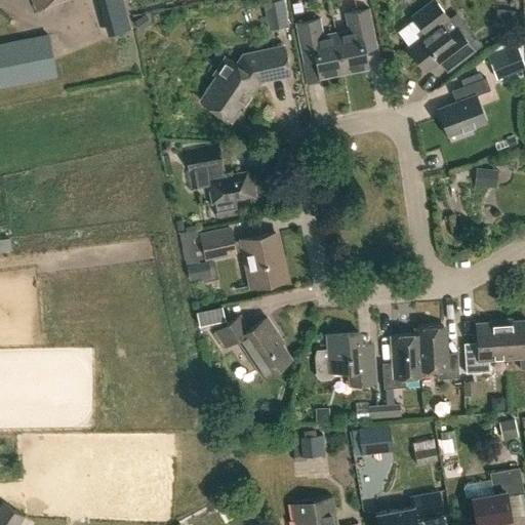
[(30,0),(35,10),(59,0),(30,0)]
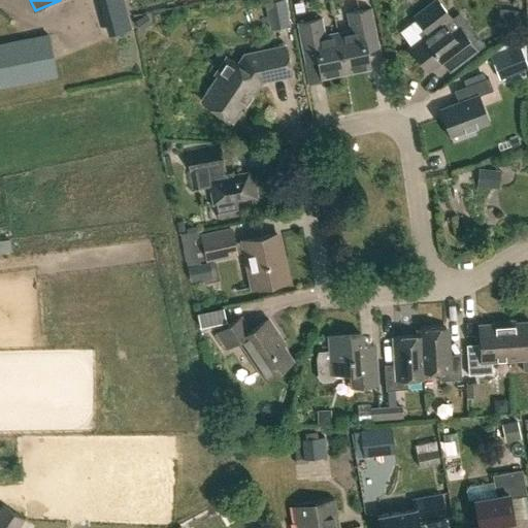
[(131,29),(123,0),(104,0),(113,33),(131,29)]
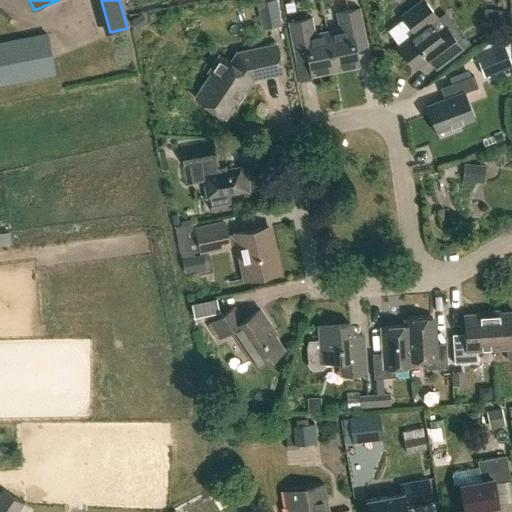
[(280,26),(275,0),(272,0),(258,3),(262,29),(280,26)]
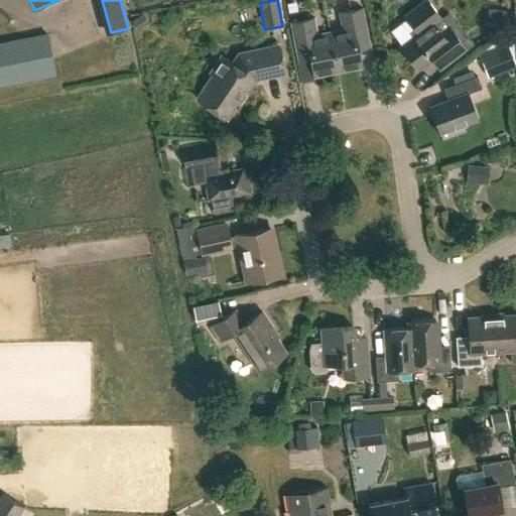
[(416,69),(443,48),(450,58),(465,47),(440,16),(439,17),(429,4),(421,3),(408,13),(407,21),(417,34),(400,47),(416,69)]
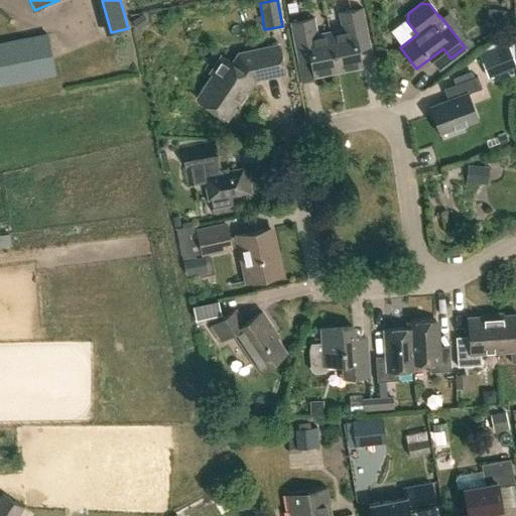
[(332,33),(339,72),(364,67),(360,49),(373,47),(366,9),(341,14),(344,31),(332,33)]
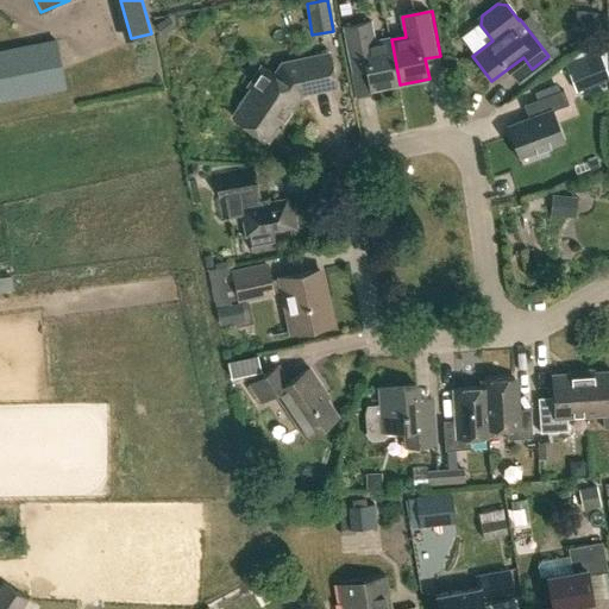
[(400,85),(391,39),(377,43),(374,23),(345,27),(353,73),(370,69),(374,89),(400,85)]
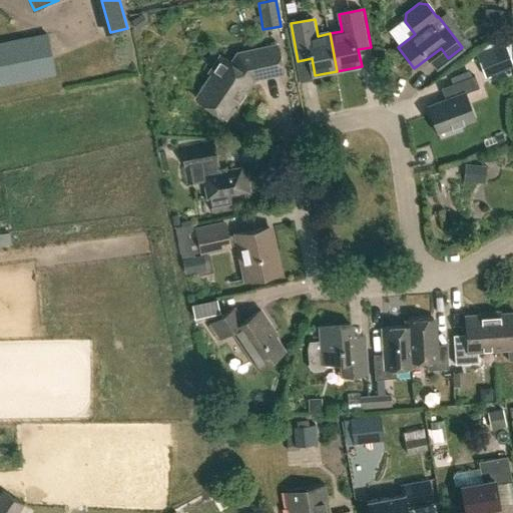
[(0,84),(53,74),(45,33),(0,42),(0,84)]
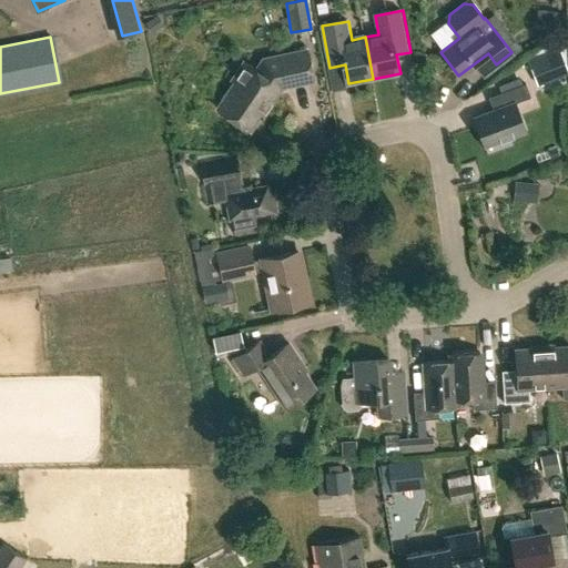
[(314,81),(307,50),(264,59),(256,70),(245,64),(233,82),(235,83),(219,108),(253,131),(264,114),(267,118),(279,100),(275,98),(282,88),(314,81)]
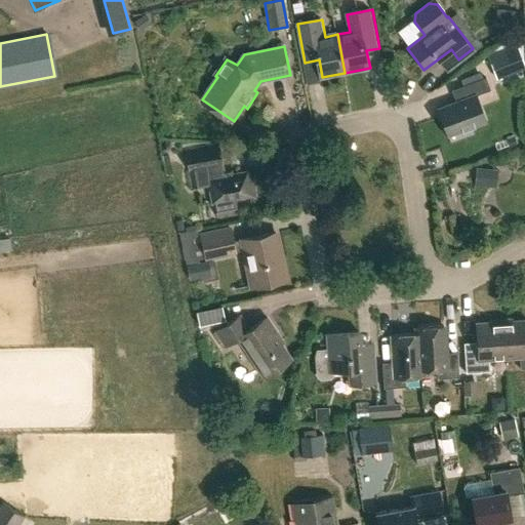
[(524,55),(493,68),(498,81),(524,70),(524,55)]
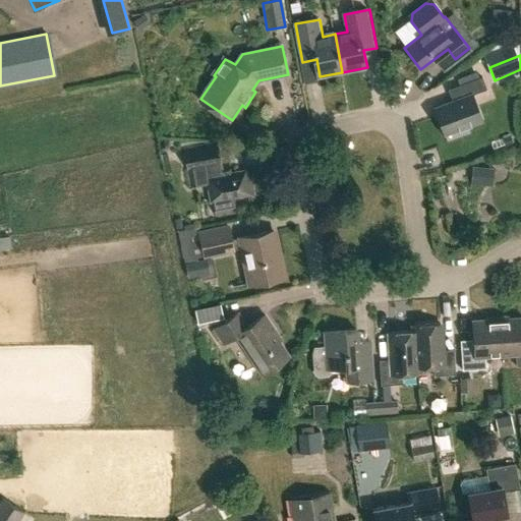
[(486,89),(481,75),(453,87),(457,99),(433,108),(444,133),(482,119),(472,94),(486,89)]
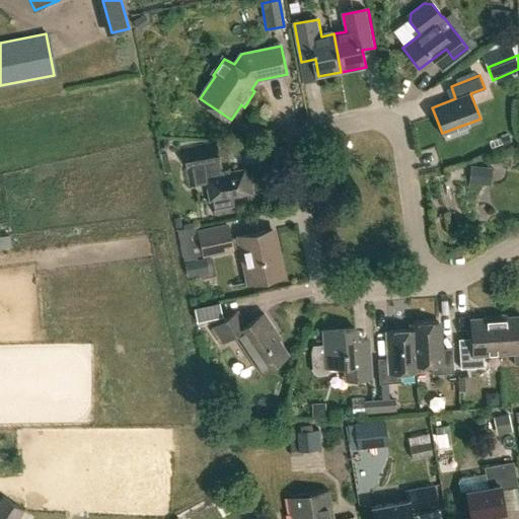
[(221,166),(218,145),(186,150),(192,188),(205,184),(206,189),(209,189),(212,201),(216,200),(219,215),(236,212),(234,201),(254,197),(251,179),(247,179),(246,171),(229,174),(227,165),(221,166)]
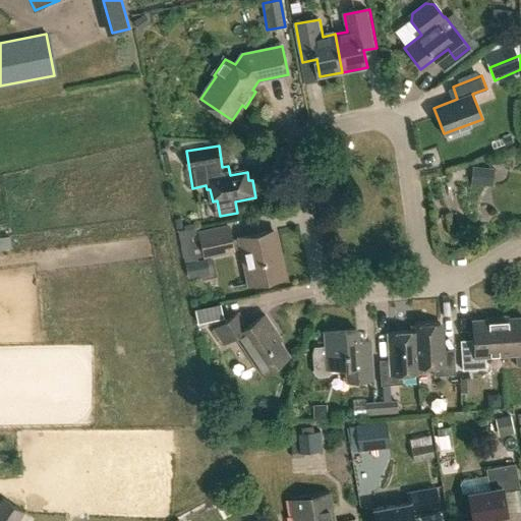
[(284,276),(280,253),(276,254),(272,232),(231,241),(228,226),(198,233),(204,257),(244,248),(251,283),(284,276)]
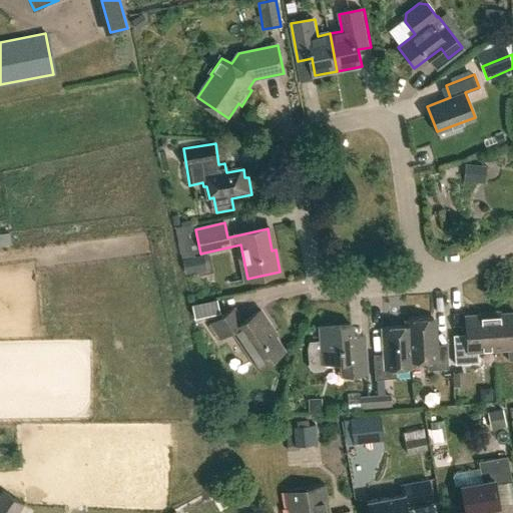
[(218,313),(215,300),(191,304),(194,318),(218,313)]
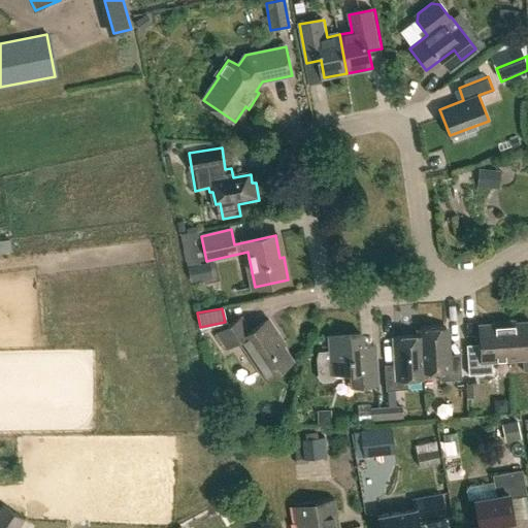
[(253,332),(242,318),(220,334),(230,349),(241,341),(268,380),(295,361),(279,339),(283,337),(270,320),(253,332)]
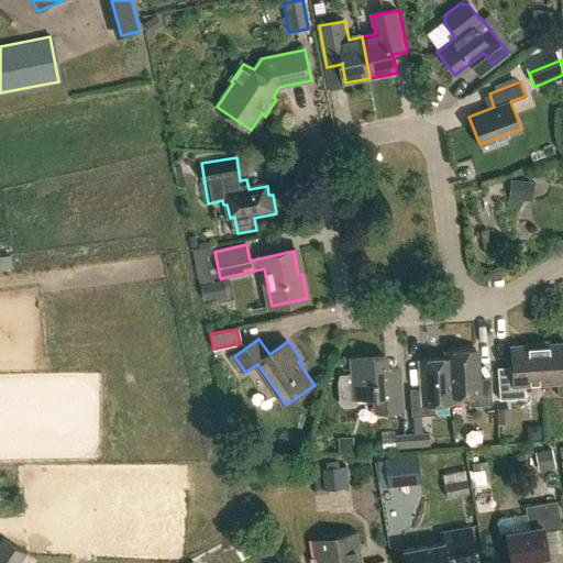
[(562,342),(538,344),(541,383),(558,382),(559,395),(562,394),(562,342)]
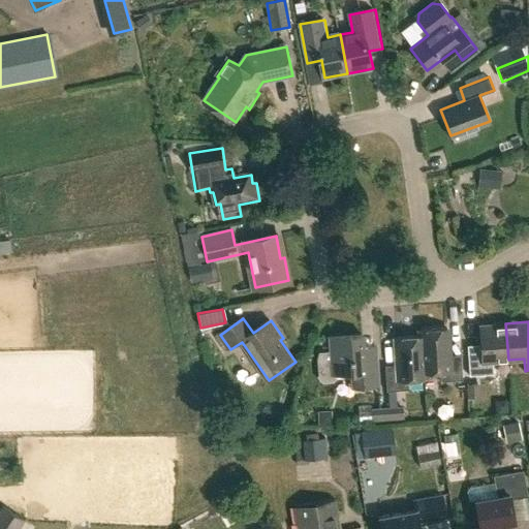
[(508,360),(505,323),(478,325),(480,347),(467,347),(469,376),(494,375),(493,361),(508,360)]
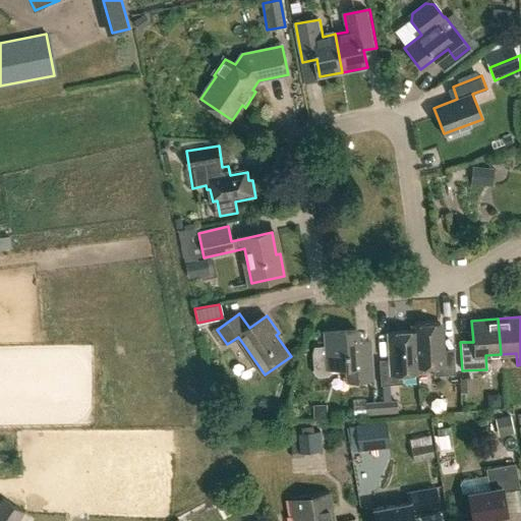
[(416,324),(417,367),(432,366),(433,375),(455,375),(454,350),(440,350),(439,323),(416,324)]
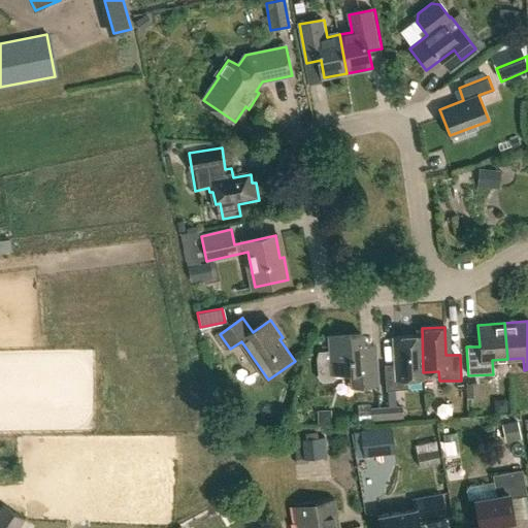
[(422,328),(418,328),(419,336),(394,337),(395,364),(385,365),(385,390),(407,389),(406,378),(424,377),(423,372),(422,328)]
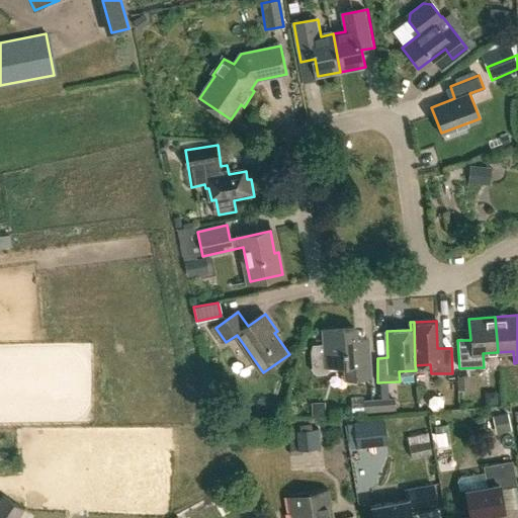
[(355,339),(355,328),(324,330),(326,346),(316,347),(314,352),(316,371),(319,374),(328,373),(331,370),(331,366),(345,365),(346,380),(371,377),(368,338),(355,339)]
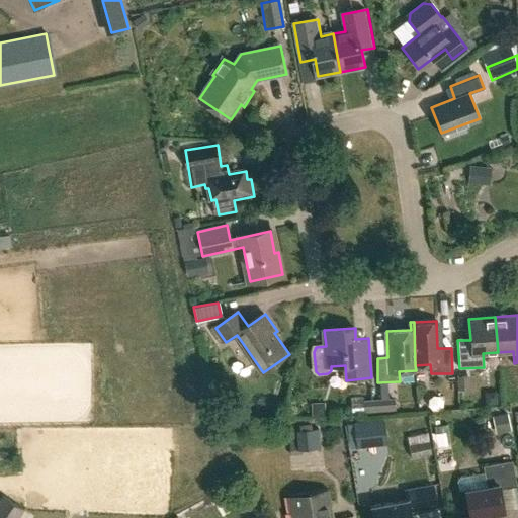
[(469,389),(469,375),(456,375),(456,390),(469,389)]
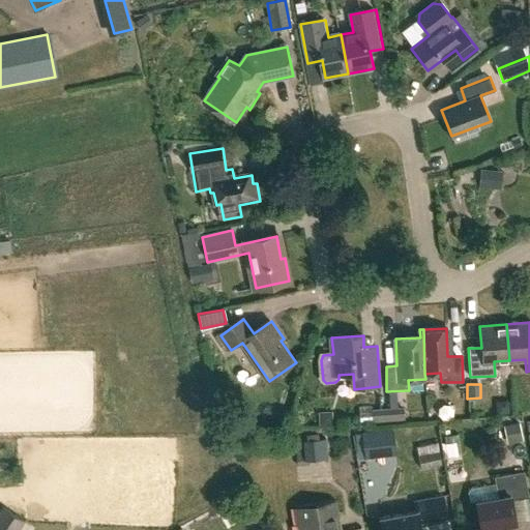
[(403,419),(402,407),(371,410),(371,421),(403,419)]
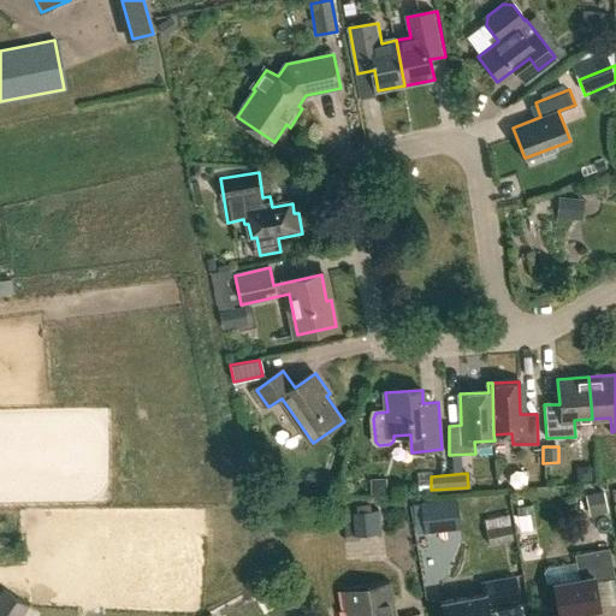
[(380,533),(378,509),(350,511),(353,535),(380,533)]
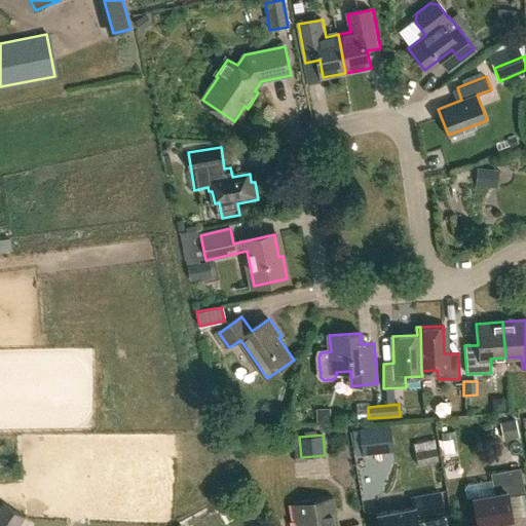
[(355,440),(359,456),(370,453),(367,438),(355,440)]
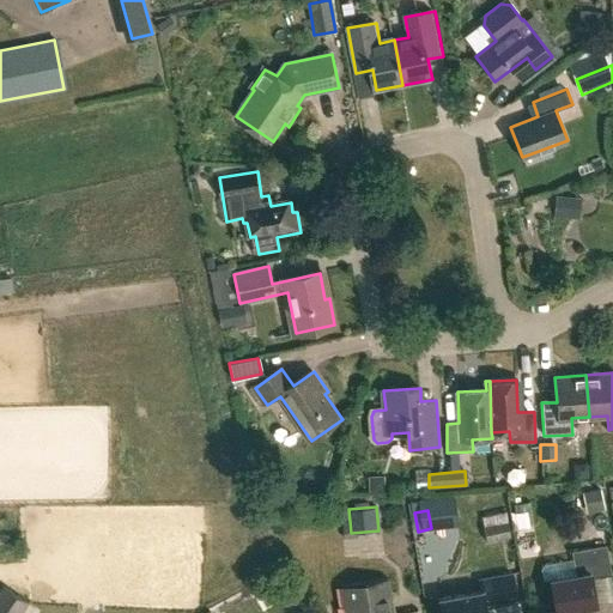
[(610,570),(605,542),(572,548),(577,571),(552,576),(558,610),(598,602),(592,572),(610,570)]
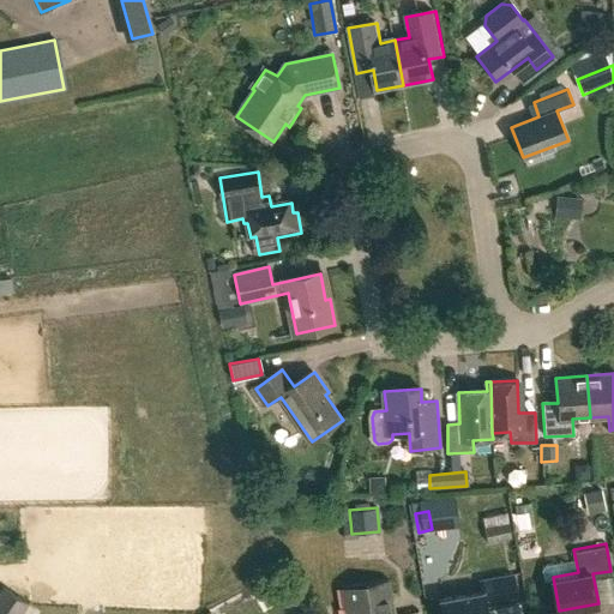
[(518,599),(513,575),(483,579),(486,590),(443,597),(445,613),(491,613),(489,603),(518,599)]
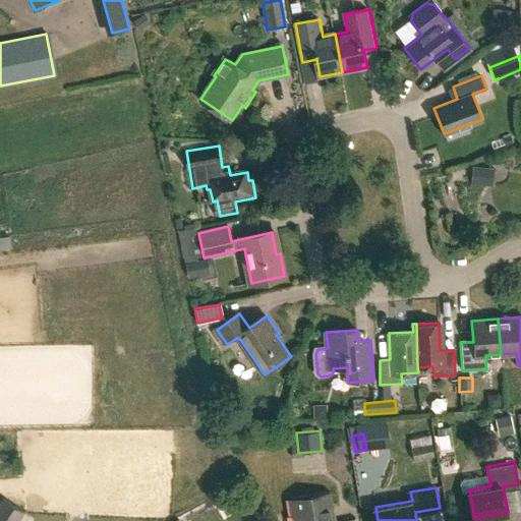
[(335,520),(330,488),(288,497),(292,520),(335,520)]
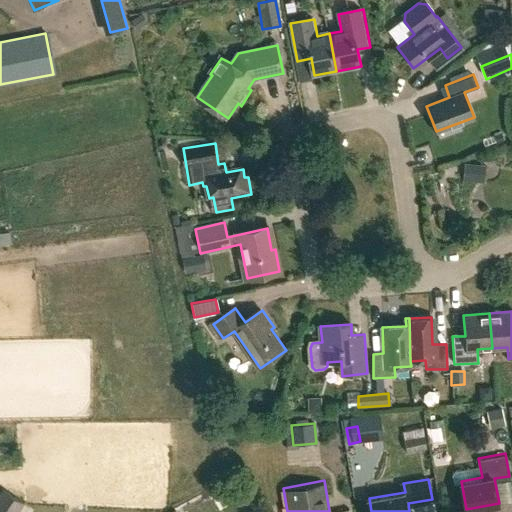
[(17,511),(23,503),(1,489),(0,490),(0,511),(17,511)]
